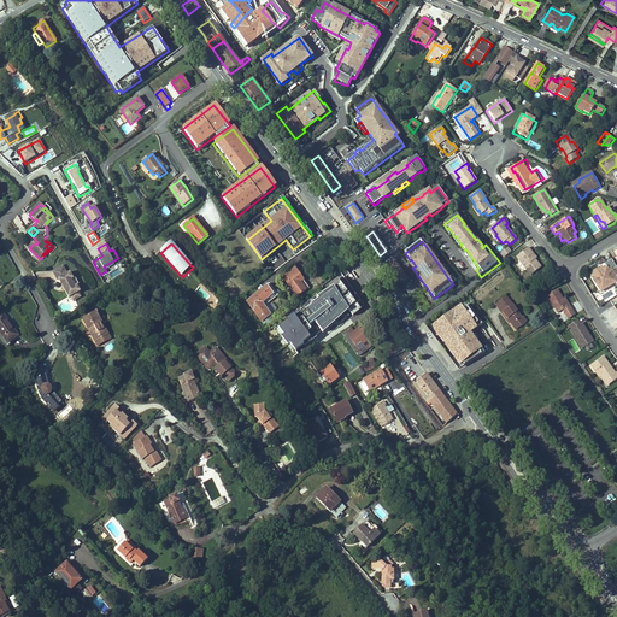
[(504,259),(511,252),(507,247),(500,256),(504,259)]
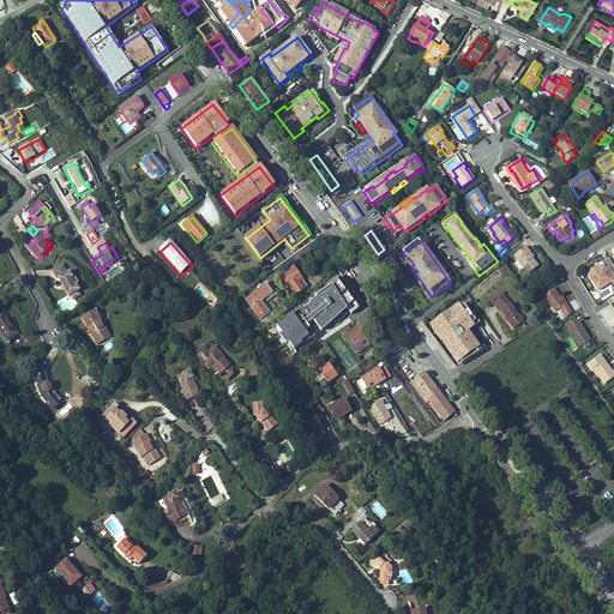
[(517,260),(528,275),(539,266),(533,259),(528,252),(529,251),(525,247),(517,253),(521,258),(517,260)]
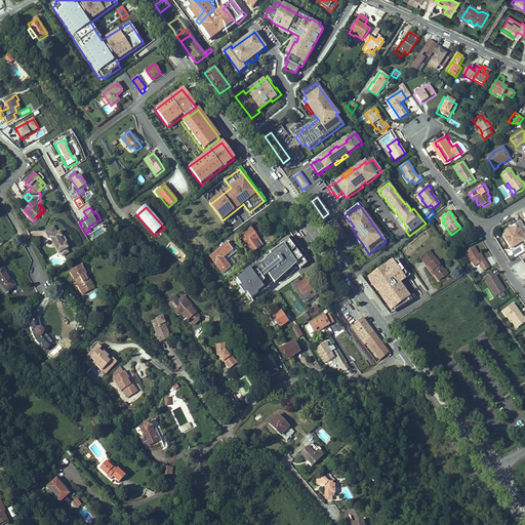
[(339,240),(340,241),(347,237),(334,221),(329,226),(339,240)]
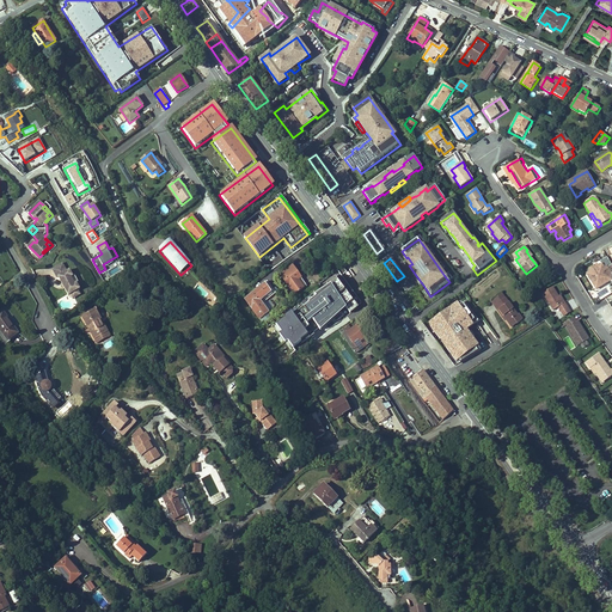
[(79,280),(74,274),(77,273),(72,267),(69,268),(65,261),(55,268),(60,276),(62,275),(67,281),(69,285),(74,292),(77,291),(84,285),(85,283),(80,277),(79,280)]
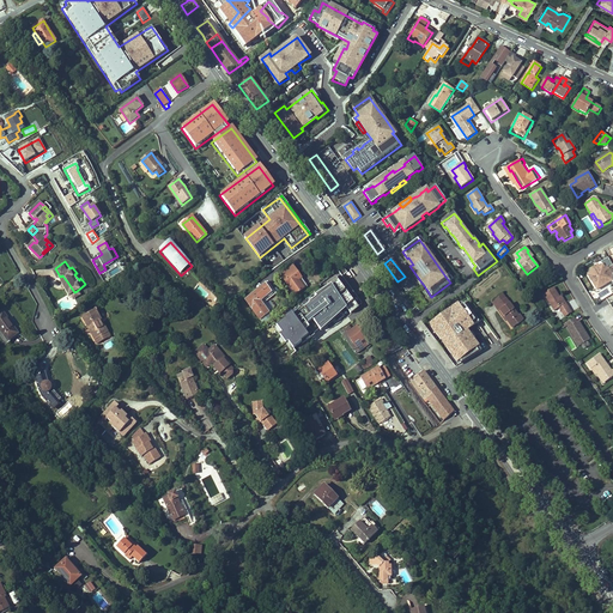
[(608,267),(606,268),(605,269),(601,268),(600,267),(599,265),(596,266),(590,269),(589,273),(588,277),(594,286),(598,284),(599,285),(601,287),(611,283),(611,279),(612,274),(608,267)]
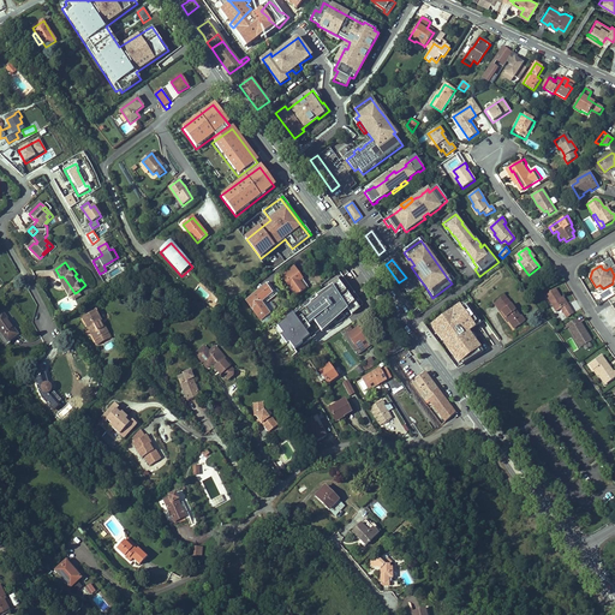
[(294,268),(282,276),(296,296),(305,288),(300,281),(303,280),(294,268)]
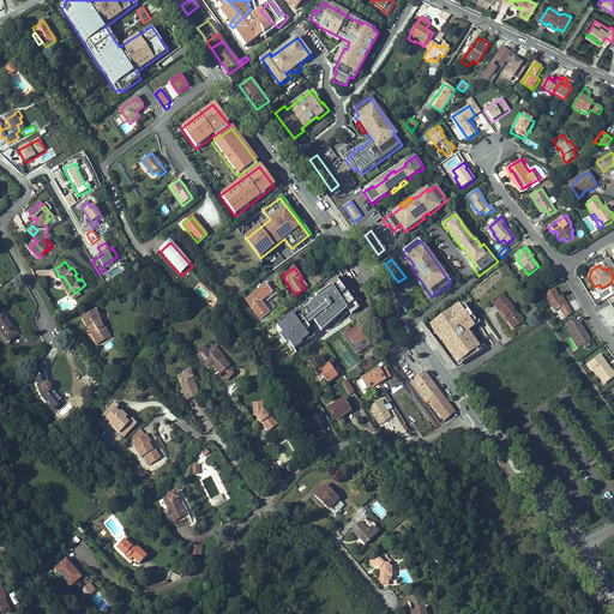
[(324,288),(326,292),(318,298),(315,295),(284,318),(286,319),(277,325),(296,351),(313,338),(311,336),(333,320),(332,319),(333,318),(337,323),(344,317),(341,312),(347,307),(351,313),(357,307),(348,294),(342,299),(341,295),(347,292),(337,278),(324,288)]
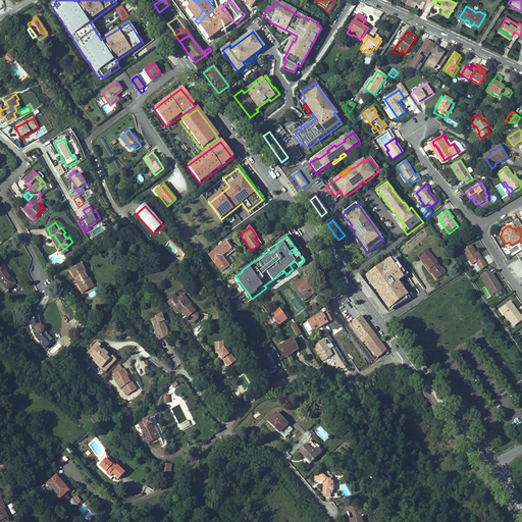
[(228,241),(226,242),(231,250),(222,257),(229,266),(230,265),(225,258),(236,251),(228,241)]
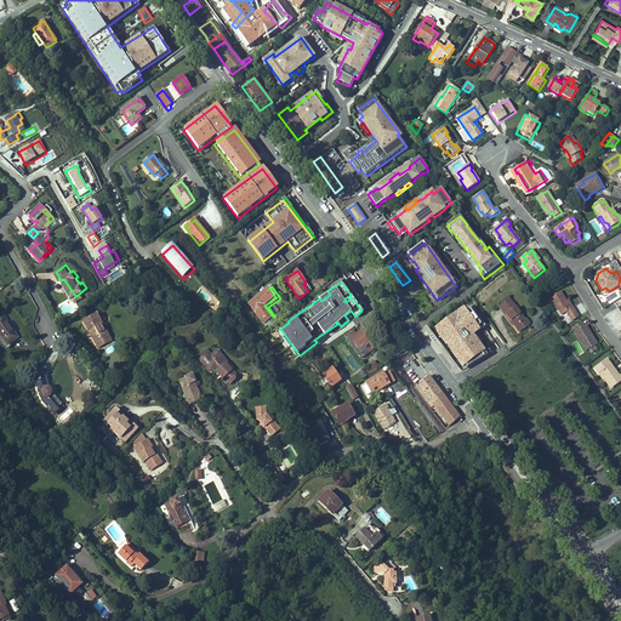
[(269,288),(249,303),(263,323),(273,317),(265,306),(275,297),(269,288)]
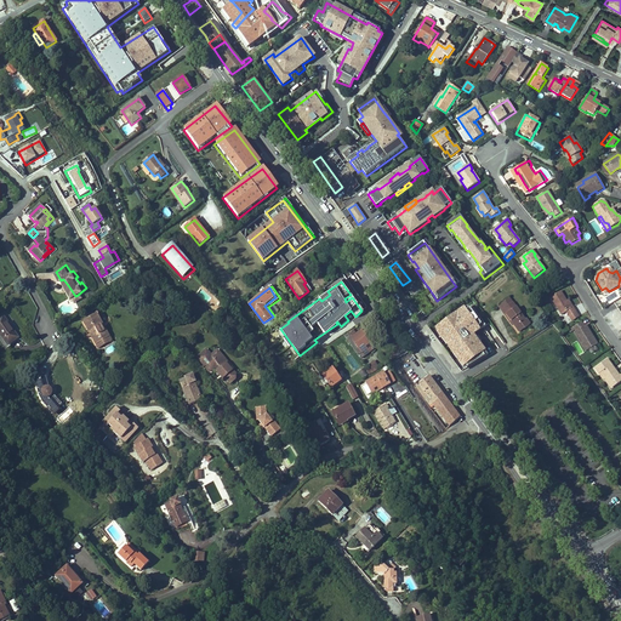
[(567,301),(560,292),(551,298),(562,315),(567,313),(569,317),(576,312),(573,308),(571,309),(567,301)]
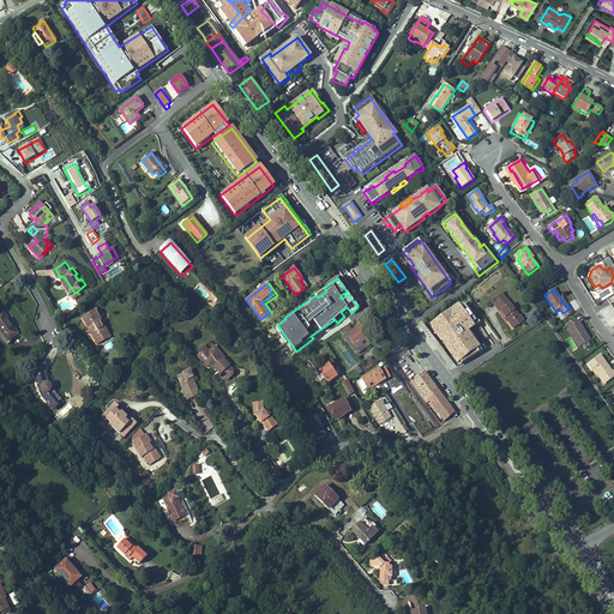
[(504,295),(493,304),(497,307),(506,300),(504,295)]
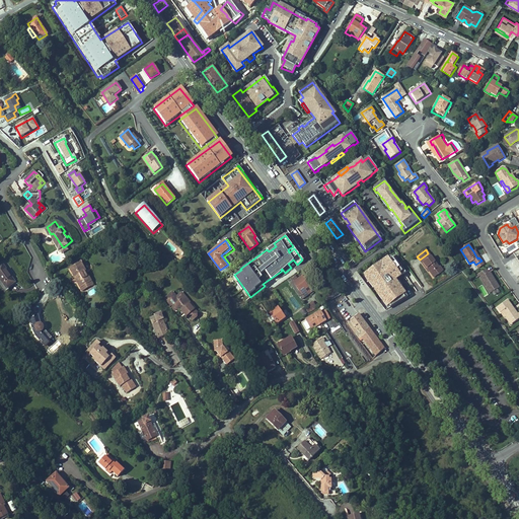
[(439,268),(428,253),(420,260),(422,264),(424,263),(434,278),(443,272),(440,267),(439,268)]
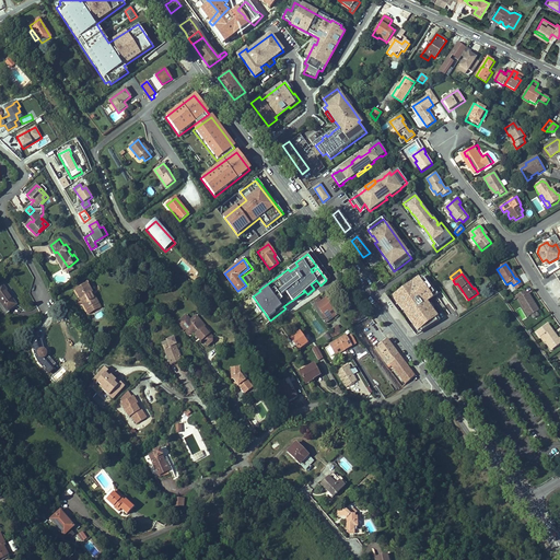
[(418,278),(391,296),(417,331),(438,317),(428,302),(438,295),(426,276),(419,280),(418,278)]
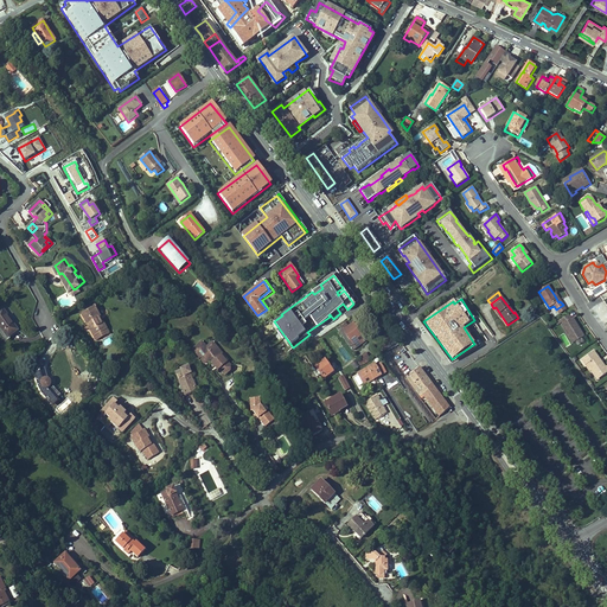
[(95,307),(82,314),(94,337),(107,330),(102,320),(101,320),(98,318),(101,318),(95,307)]
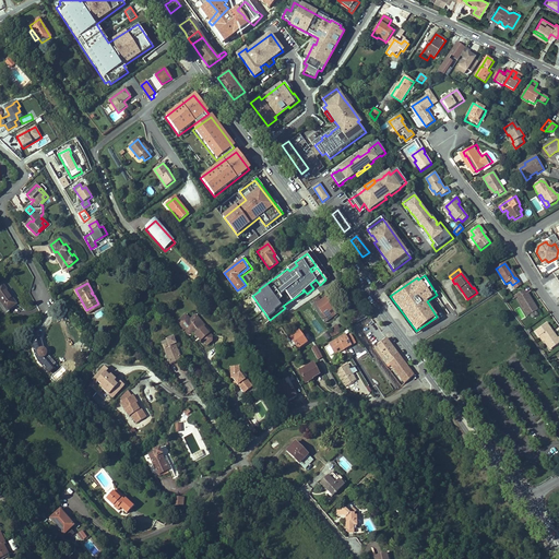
[(2,284),(0,286),(0,299),(7,310),(16,305),(13,299),(12,299),(6,289),(2,284)]
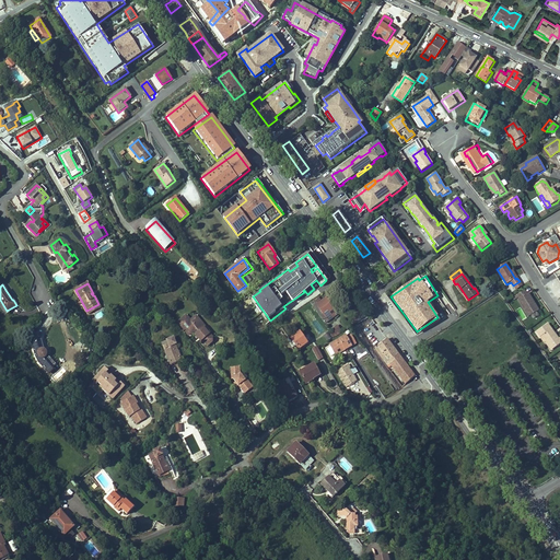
[(524,291),(513,298),(515,300),(518,298),(518,299),(517,300),(528,317),(539,311),(536,305),(534,305),(533,303),(534,302),(528,293),(526,294),(524,291)]
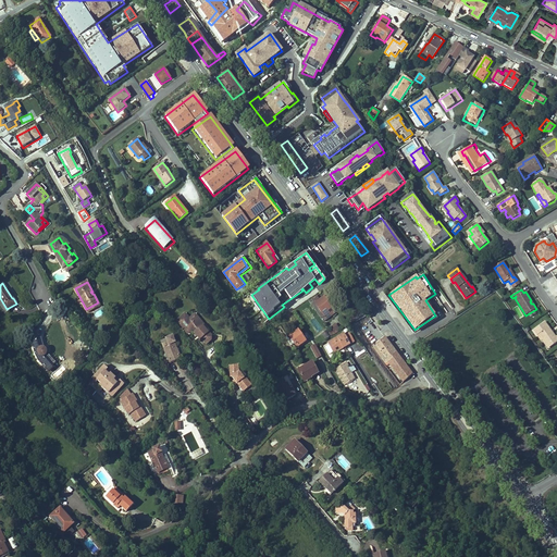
[(312,299),(316,304),(326,320),(336,312),(332,306),(325,296),(320,300),(317,297),(312,299)]
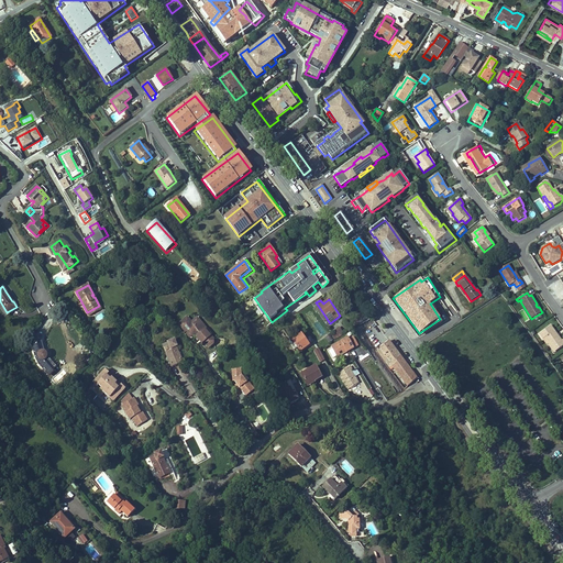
[(387,299),(383,304),(396,317),(400,311),(387,299)]
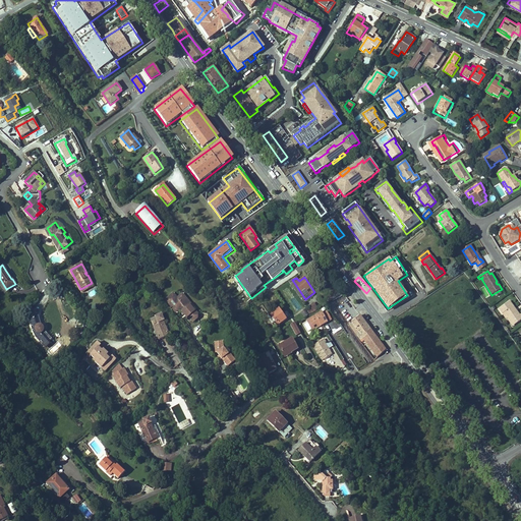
[(292,280),(289,283),(302,301),(305,299),(295,284),(292,280)]
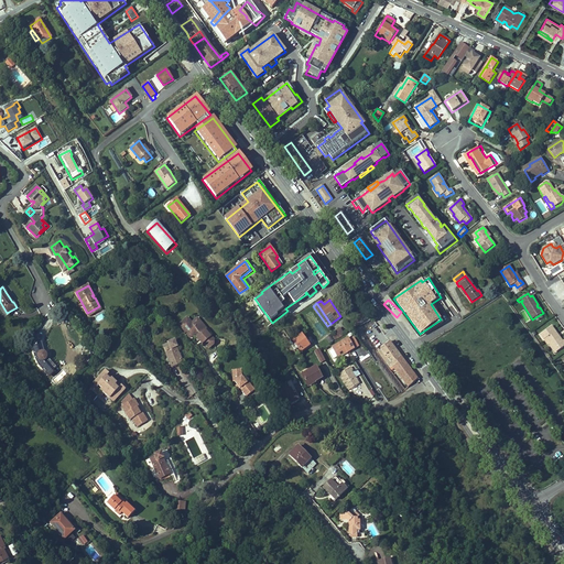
[(101,310),(99,306),(87,313),(89,316),(101,310)]
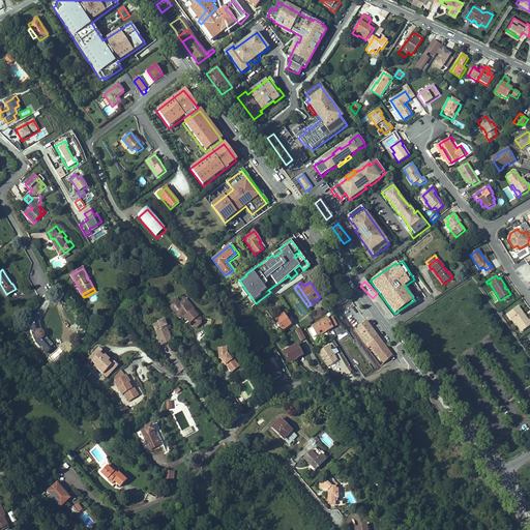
[(198,293),(202,300),(206,298),(202,290),(198,293)]
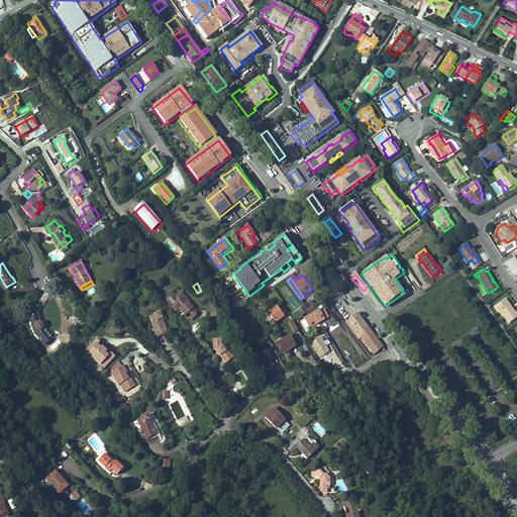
[(334,287),(322,295),(326,300),(329,298),(338,292),(334,287)]
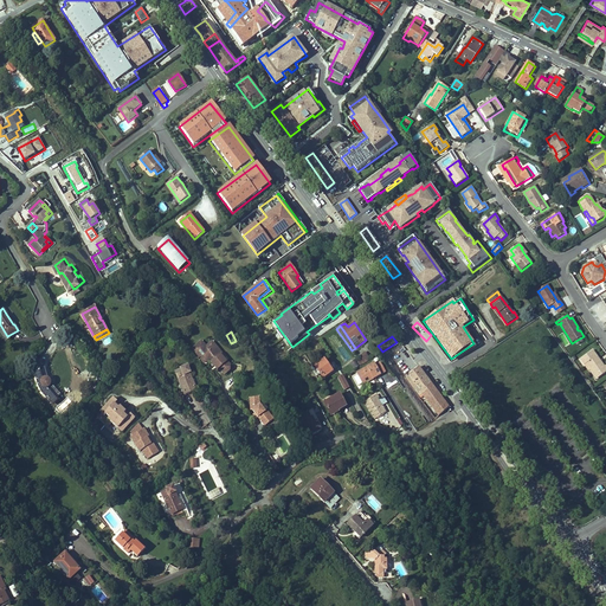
[(224,359),(217,350),(212,346),(207,349),(206,347),(205,347),(200,341),(192,348),(202,362),(208,358),(211,361),(210,362),(212,366),(214,363),(218,368),(223,374),(227,371),(229,366),(223,360),(224,359)]
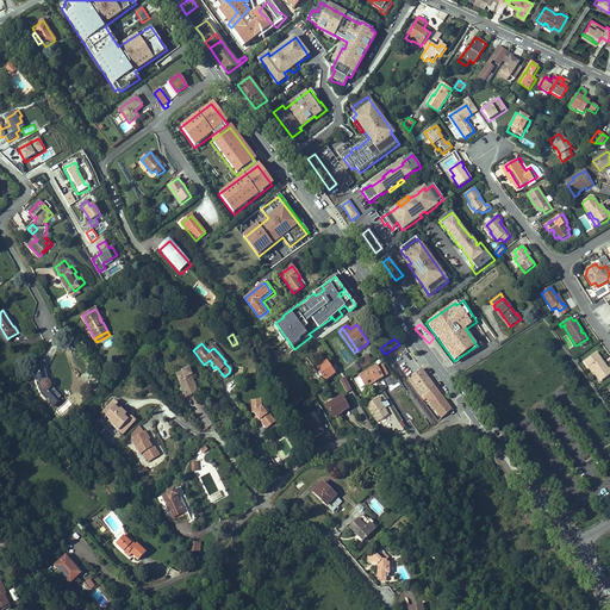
[(602,361),(596,353),(583,362),(587,368),(590,367),(593,373),(595,372),(602,381),(609,374),(609,369),(609,368),(608,368),(604,363),(602,365),(599,362),(602,361)]
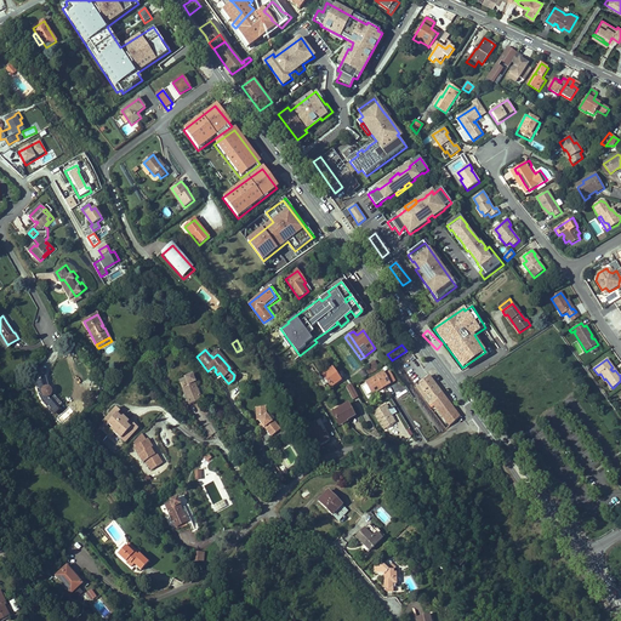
[(366,371),(368,374),(376,368),(375,366),(376,365),(374,362),(369,365),(371,368),(366,371)]
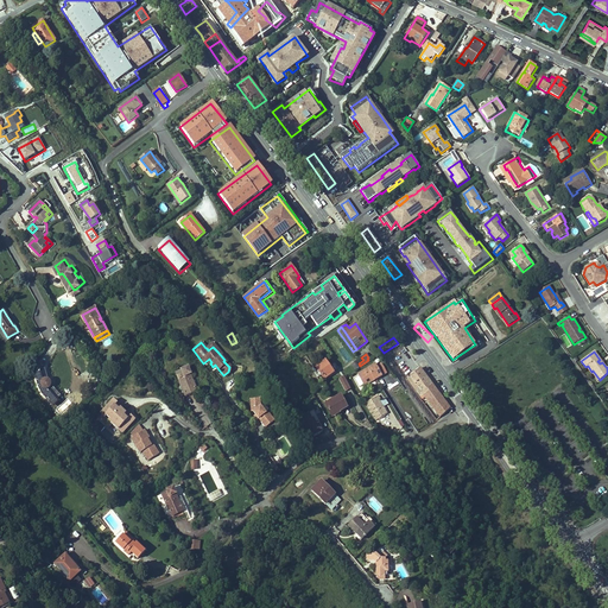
[(325,360),(316,367),(324,379),(334,373),(325,360)]
